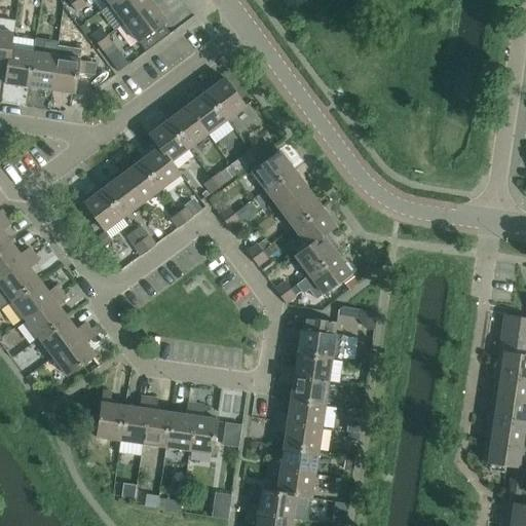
[(86,5),(81,0),(76,0),(70,5),(76,12),(86,5)]
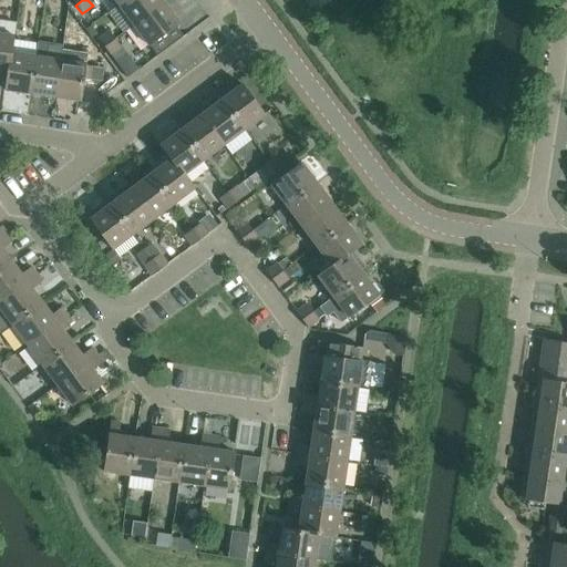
[(163,3),(160,0),(124,0),(119,4),(133,26),(163,3)]
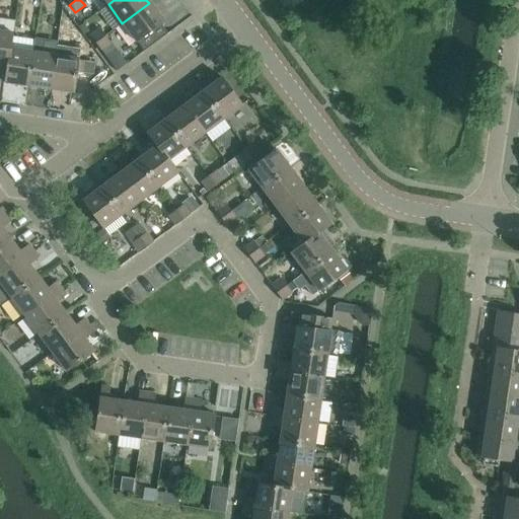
[(149,3),(122,23),(136,43),(160,24),(163,22),(149,3)]
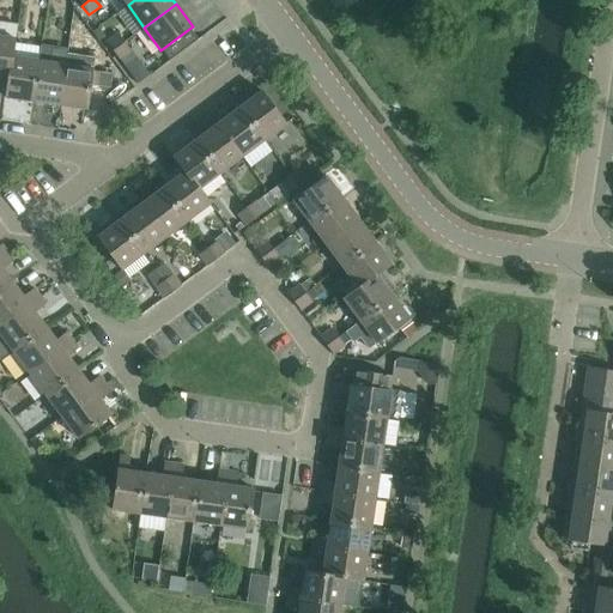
[(0,77),(6,79),(8,79),(11,58),(12,58),(17,29),(0,26),(0,77)]
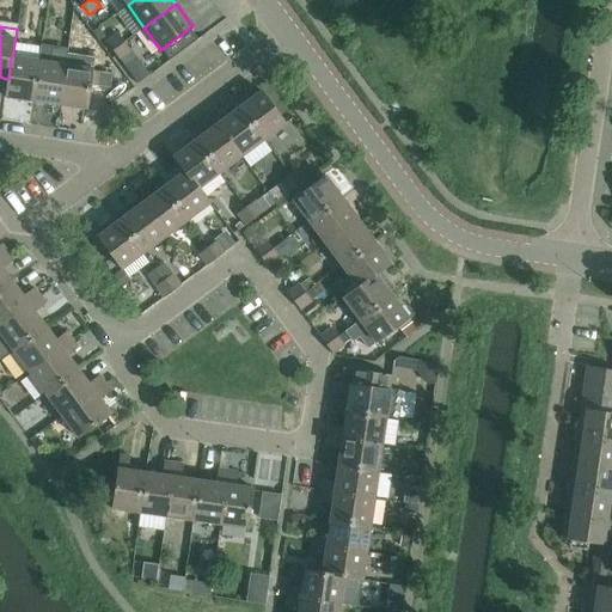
[(189,29),(160,50),(169,61),(197,40),(189,29)]
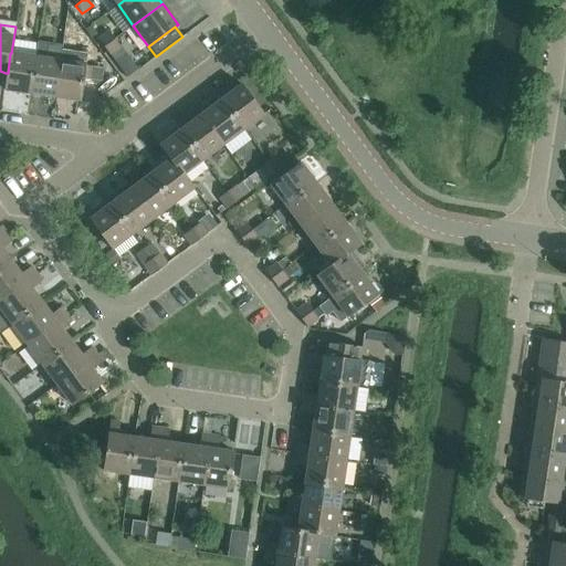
[(104,48),(114,39),(107,31),(97,39),(109,56),(109,55),(104,48)]
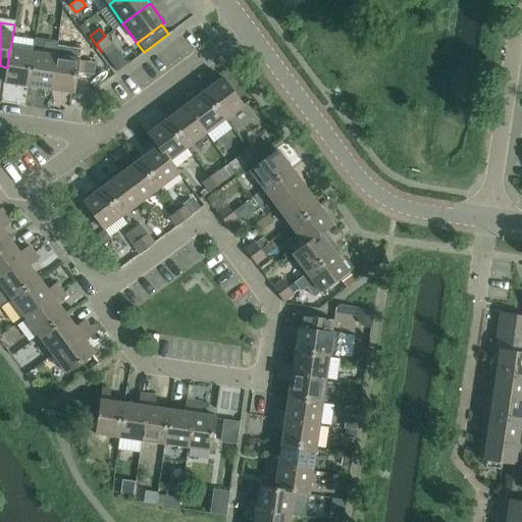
[(111,44),(105,36),(96,44),(101,51),(111,44)]
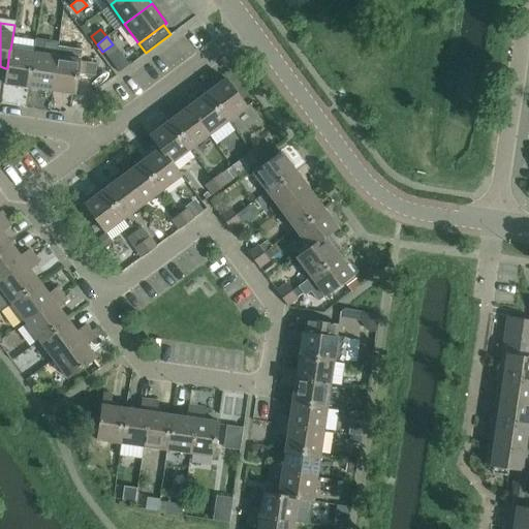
[(33,53),(28,87),(51,91),(56,57),(42,55),(44,40),(35,39),(33,53)]
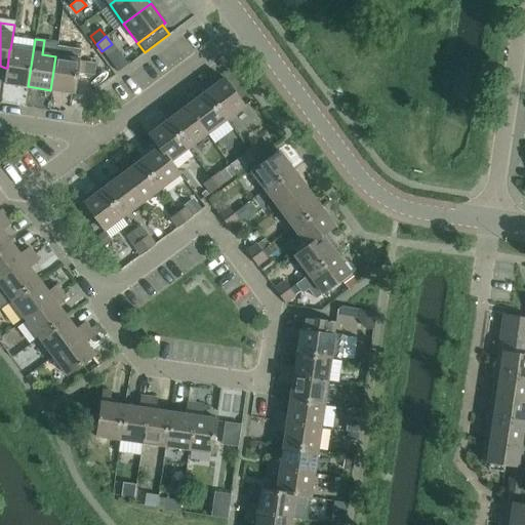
[(7,68),(5,68),(3,83),(28,86),(33,52),(10,49),(9,49),(7,68)]
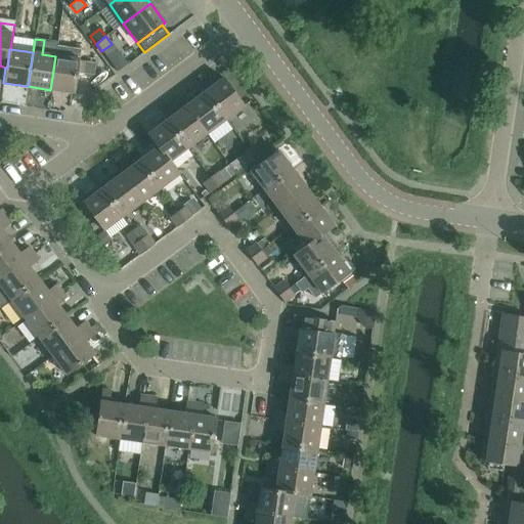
[(79,59),(55,56),(50,90),(75,93),(78,73),(94,76),(95,63),(79,60),(79,59)]
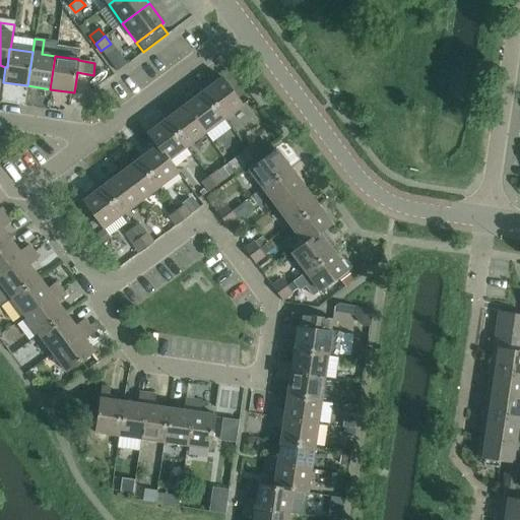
[(221,77),(203,91),(222,119),(242,105),(221,77)]
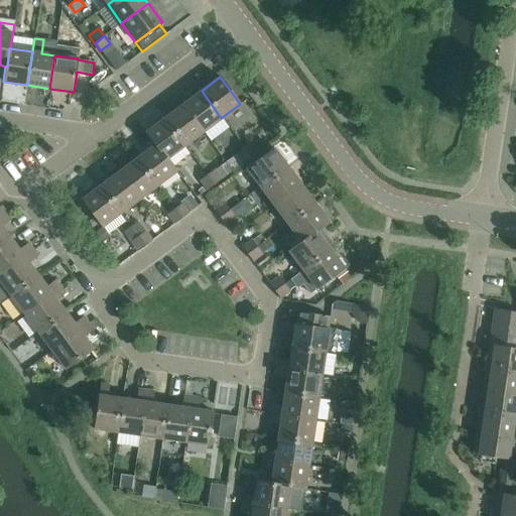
[(221,118),(202,91),(182,105),(203,132),(221,118)]
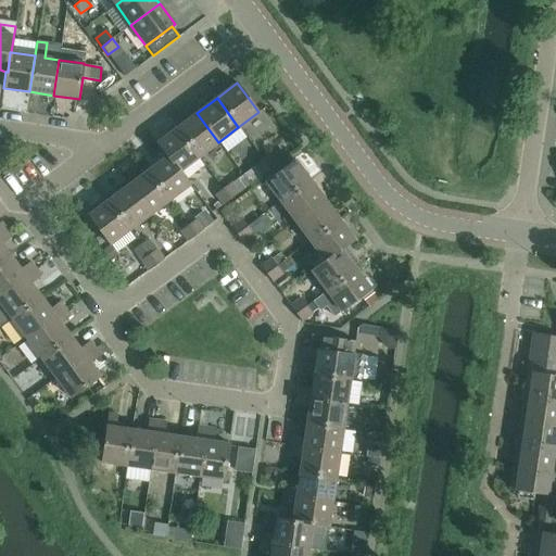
[(218,142),(197,113),(177,128),(199,156),(218,142)]
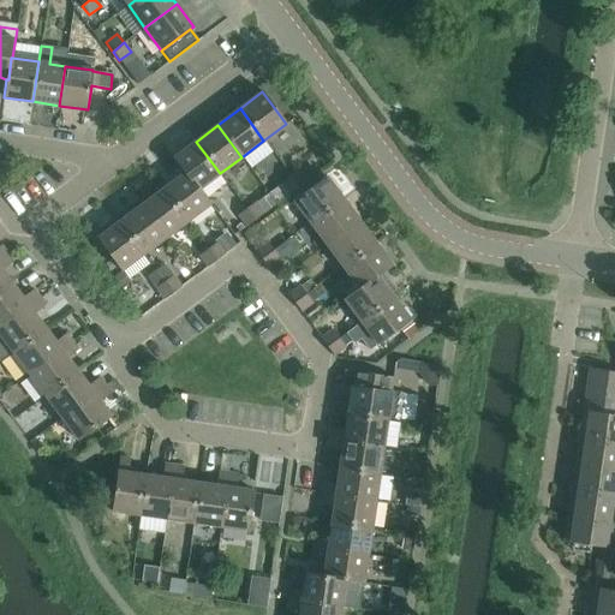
[(220,173),(196,142),(173,159),(184,173),(185,173),(198,190),(199,189),(220,173)]
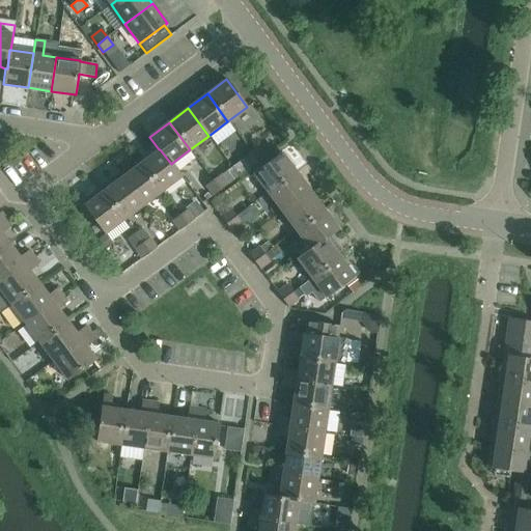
[(250,151),(260,165),(269,159),(258,145),(250,151)]
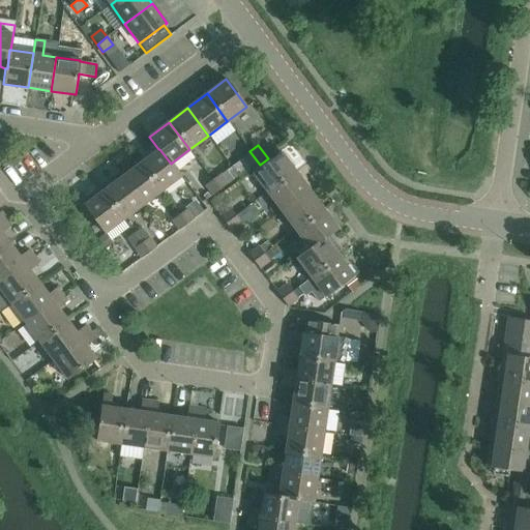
[(158,149),(141,163),(162,190),(181,176),(172,163),(171,164),(159,149),(158,149)]
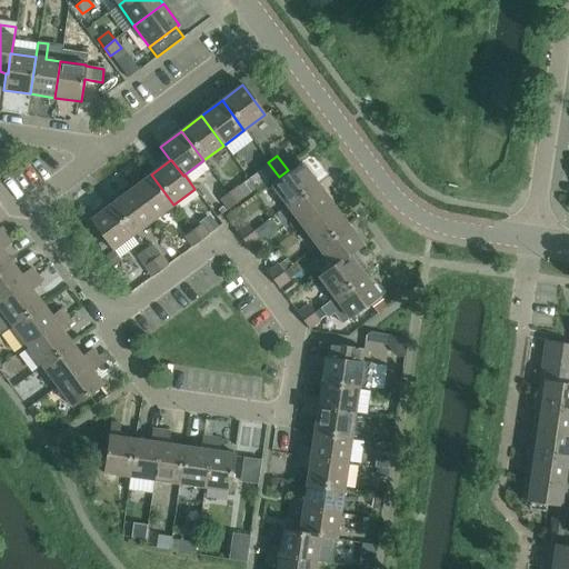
[(279,177),(268,162),(259,169),(270,183),(279,177)]
